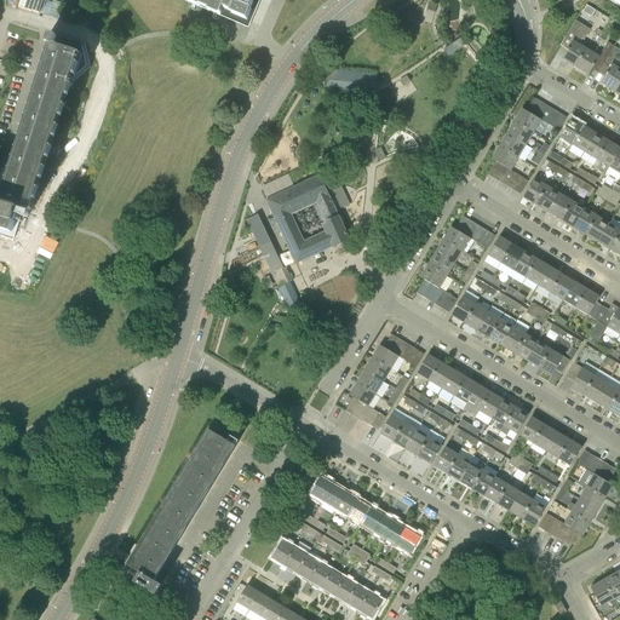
[(191,0),(222,13),(224,9),(233,12),(231,13),(247,21),(252,10),(251,10),(254,0),(191,0)]
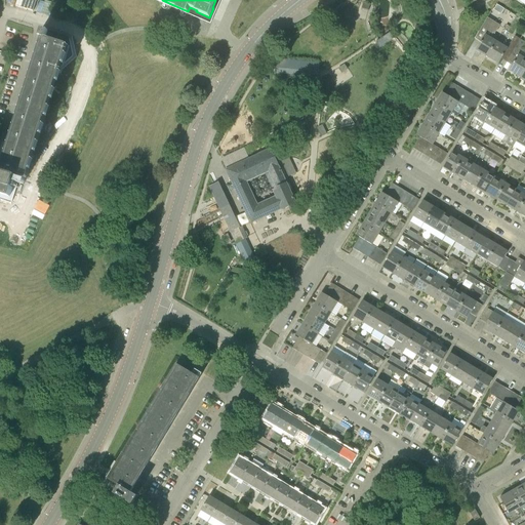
[(502,9),(495,4),(492,10),(499,14),(502,9)]
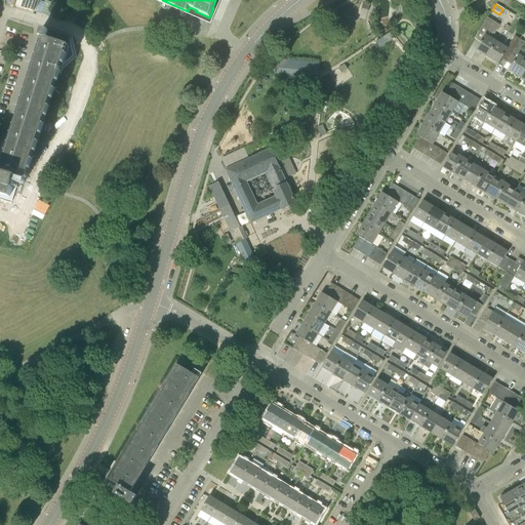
[(487,56),(496,41),(490,37),(493,33),(494,34),(499,25),(487,17),(475,38),(481,42),(476,50),(487,56)]
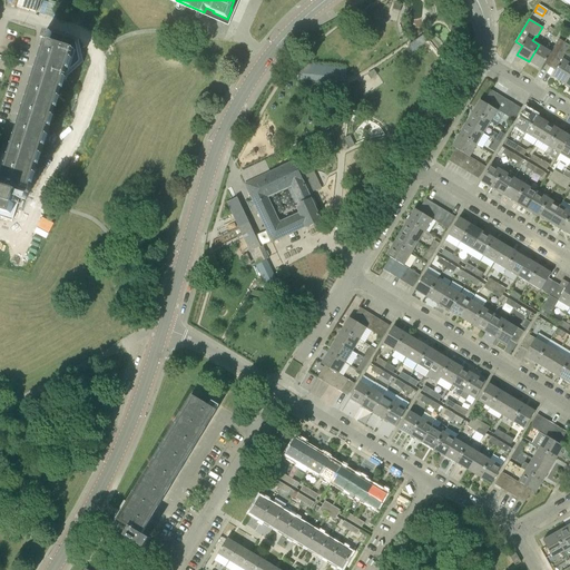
[(25,194),(37,156),(71,48),(49,41),(51,32),(45,31),(42,40),(48,41),(5,177),(1,174),(1,170),(1,168),(0,165),(0,163),(0,210),(10,214),(13,204),(12,204),(17,190),(25,194)]
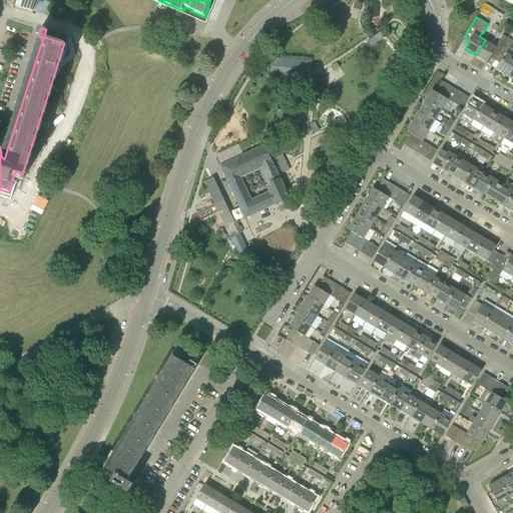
[(492,54),(497,57),(508,38),(503,35),(496,46),(485,40),(476,55),(487,62),(492,54)]
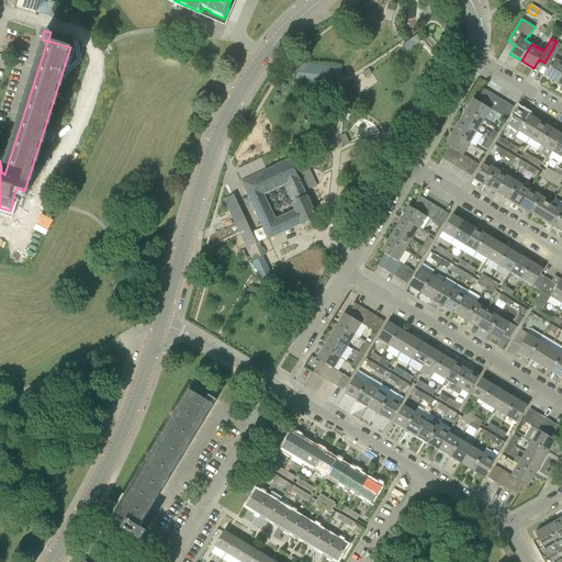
[(557,82),(561,74),(561,55),(559,53),(561,46),(561,45),(557,42),(544,63),(550,66),(544,75),(557,82)]
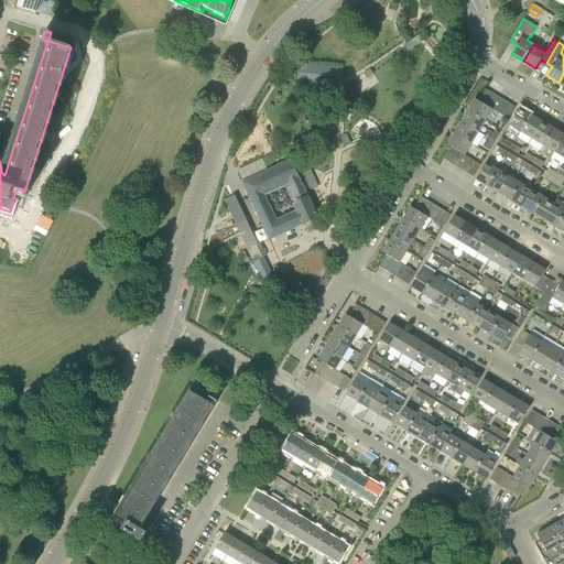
[(479,101),(485,105),(492,93),(486,89),(479,101)]
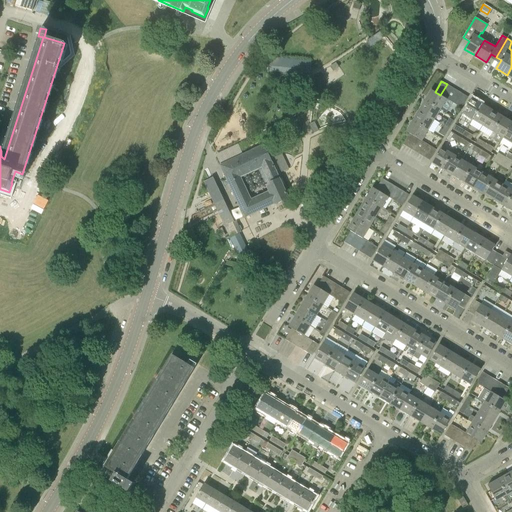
[(440,95),(446,99),(452,88),(447,84),(440,95)]
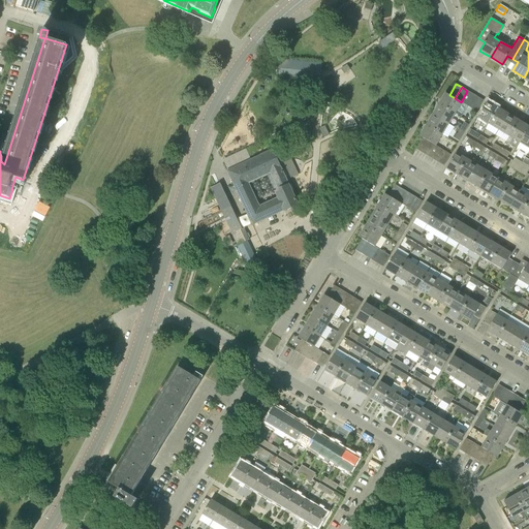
[(462,102),(466,105),(473,94),(467,91),(461,102),(462,102)]
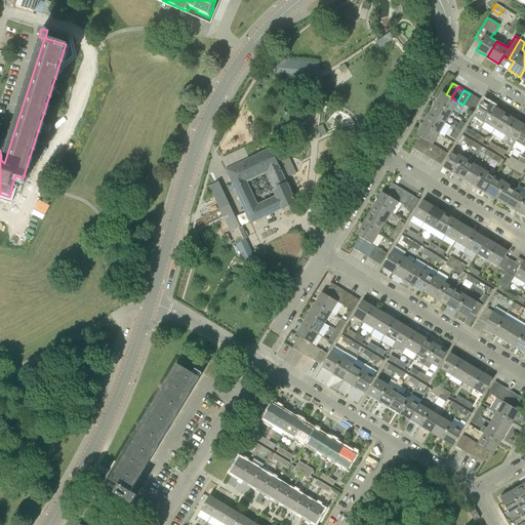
[(452,113),(458,102),(457,102),(451,97),(446,94),(442,92),(436,103),(452,113)]
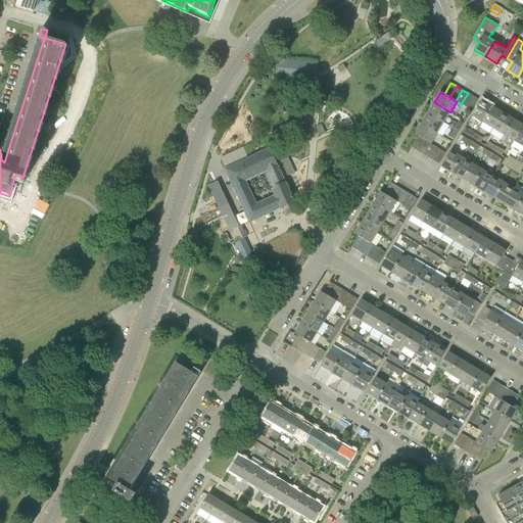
[(461,104),(466,107),(473,96),(468,93),(461,104)]
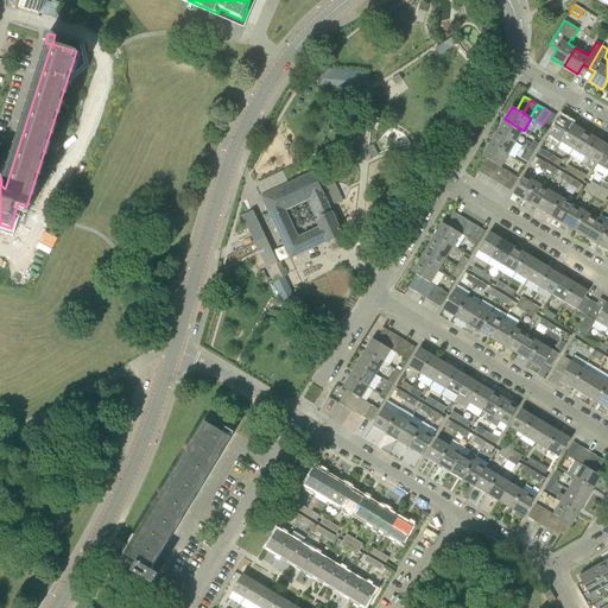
[(542,125),(548,128),(556,115),(550,112),(542,125)]
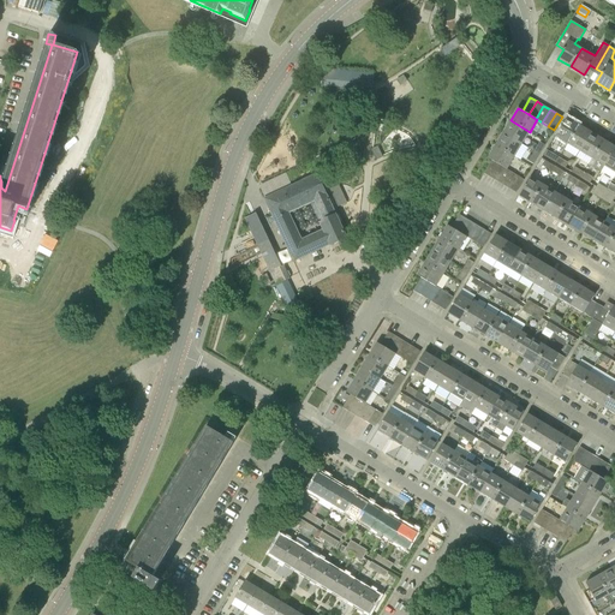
[(555,136),(567,143),(578,125),(566,118),(555,136)]
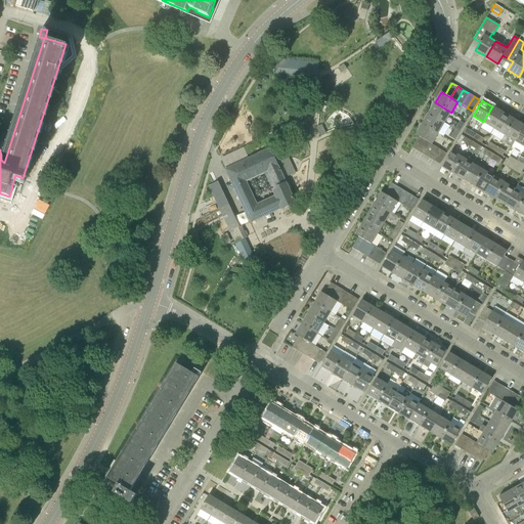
[(444,123),(451,113),(435,102),(428,114),(444,123)]
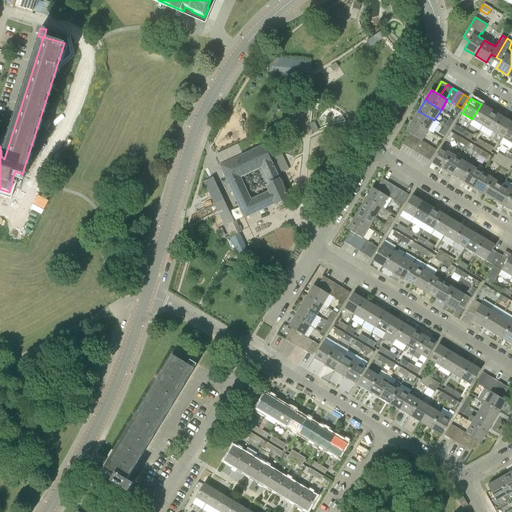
[(472,119),(482,126),(492,110),(481,104),(472,119)]
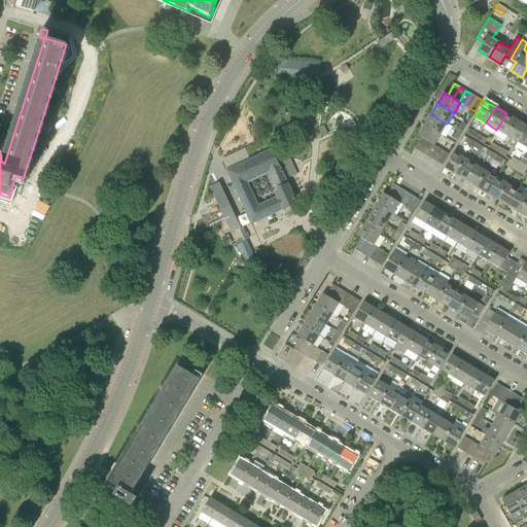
[(496,130),(507,136),(517,119),(506,113),(496,130)]
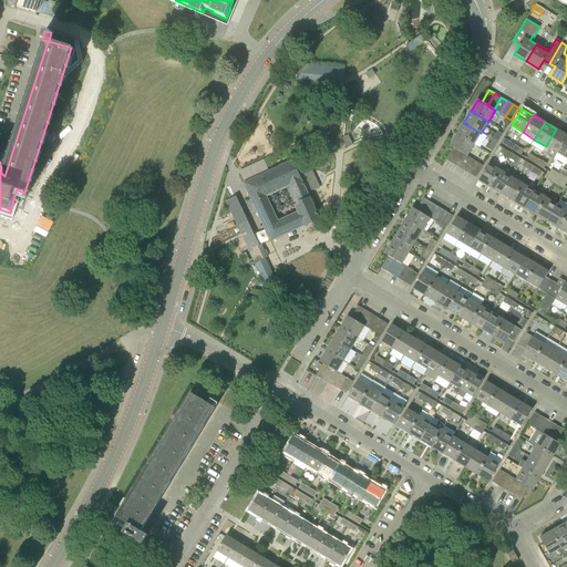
[(302,158),(336,144),(338,123),(325,129),(318,132),(307,136),(292,143),(292,154),(302,158)]
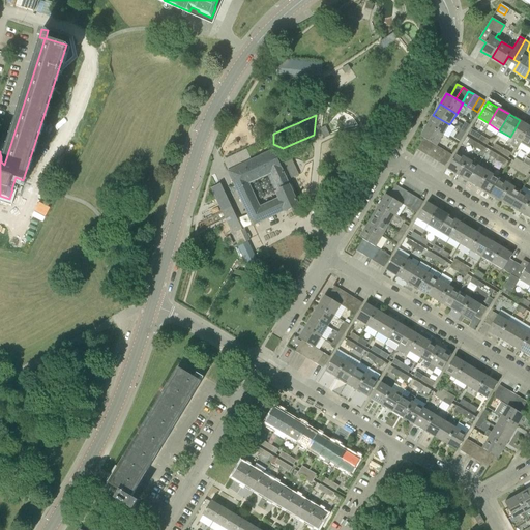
[(427,125),(443,135),(449,124),(433,115),(427,125)]
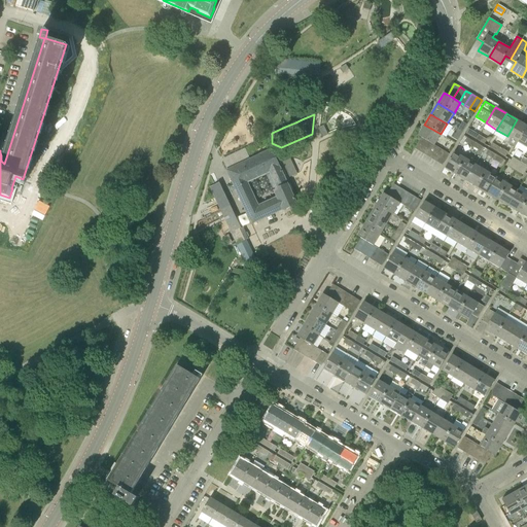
[(515,147),(518,142),(526,127),(526,126),(517,119),(507,136),(511,138),(508,143),(515,147)]
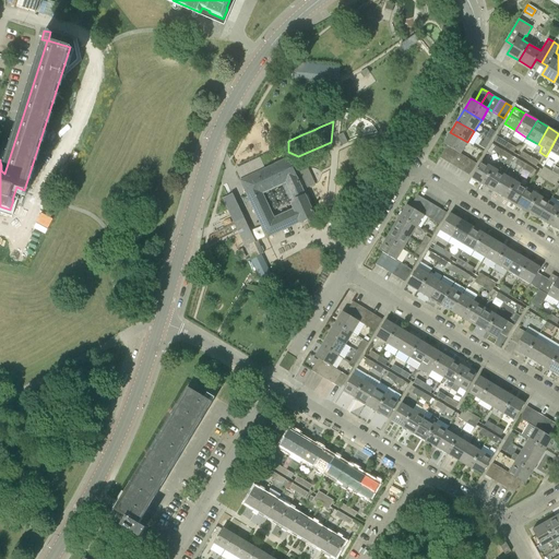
[(485,138),(490,141),(495,132),(490,129),(485,138)]
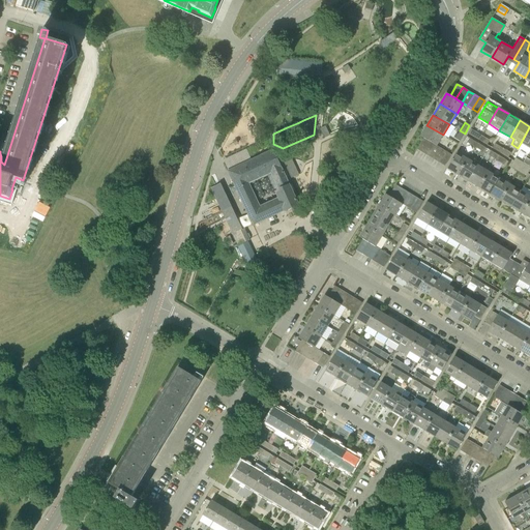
[(435,145),(437,146),(443,135),(427,125),(420,136),(424,139),(430,142),(435,145)]
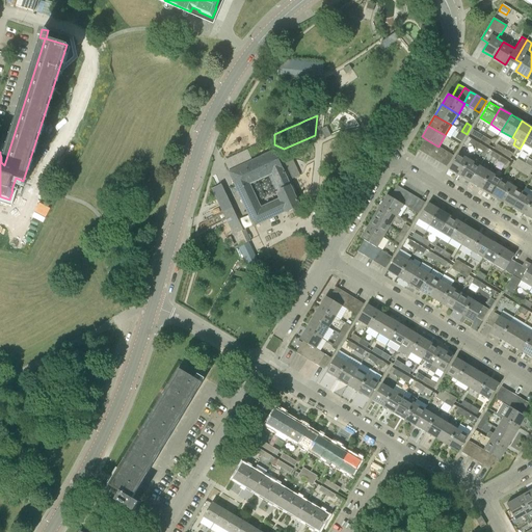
[(531,128),(523,143),(531,149),(531,128)]
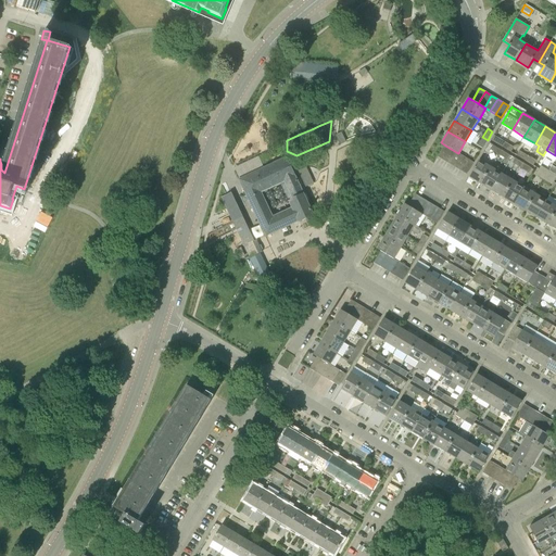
[(478,146),(482,148),(488,140),(482,137),(478,146)]
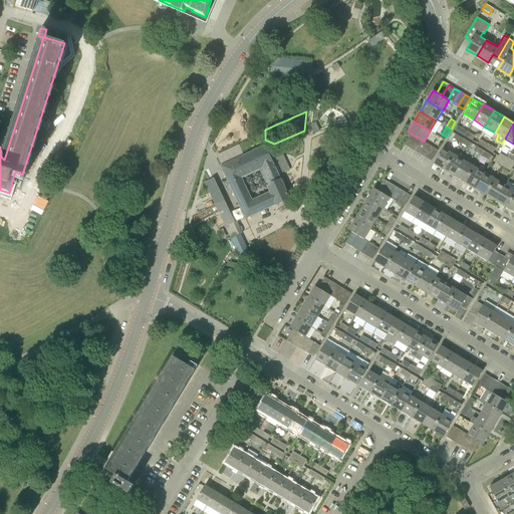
[(465,137),(468,132),(460,127),(457,132),(465,137)]
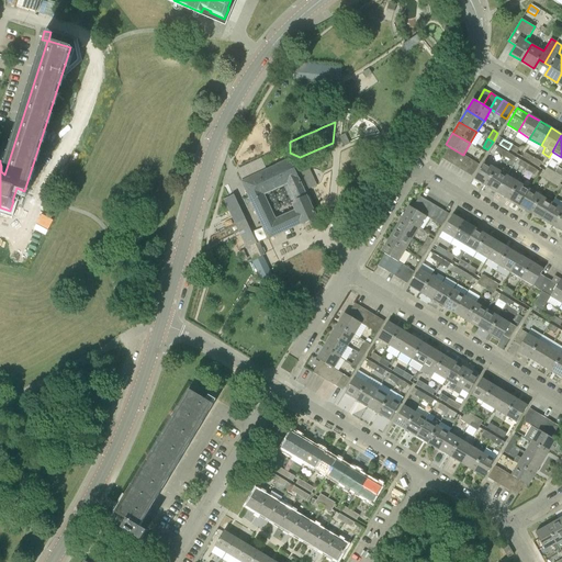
[(517,154),(519,149),(512,144),(508,149),(517,154)]
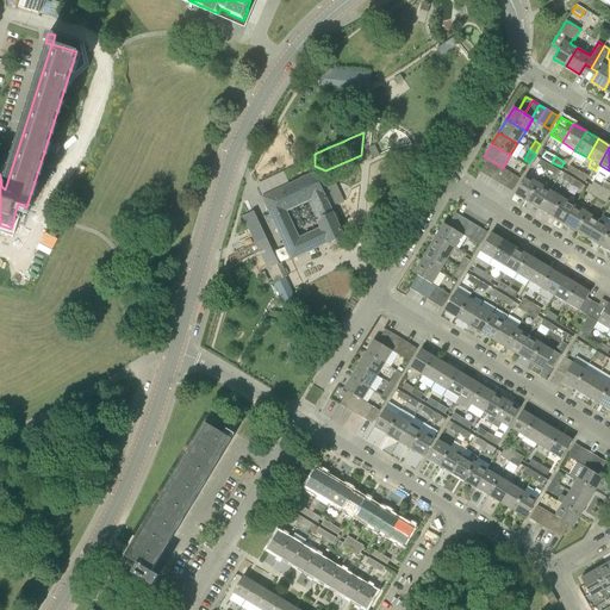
[(547,170),(551,165),(540,159),(537,163),(547,170)]
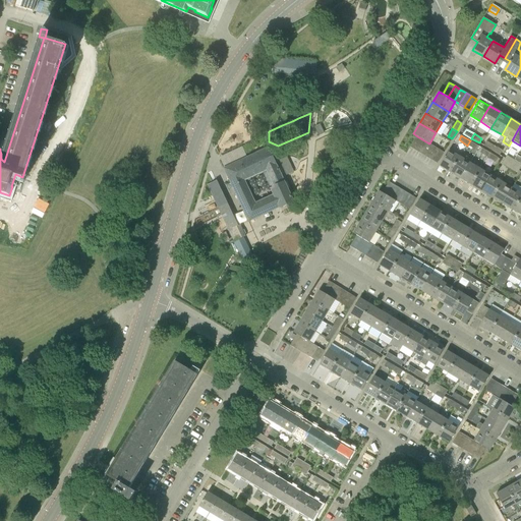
[(410,147),(415,151),(422,139),(417,136),(410,147)]
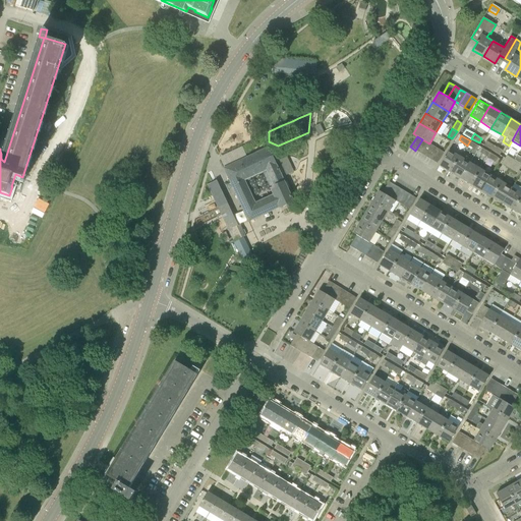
[(415,151),(421,154),(427,142),(422,139),(415,151)]
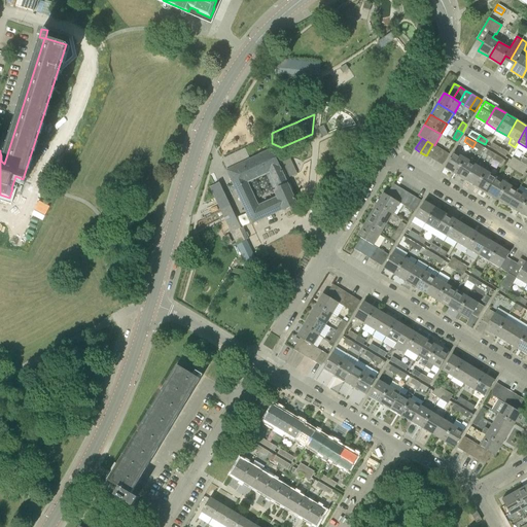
[(500,148),(501,146),(494,141),(490,147),(498,152),(500,148)]
